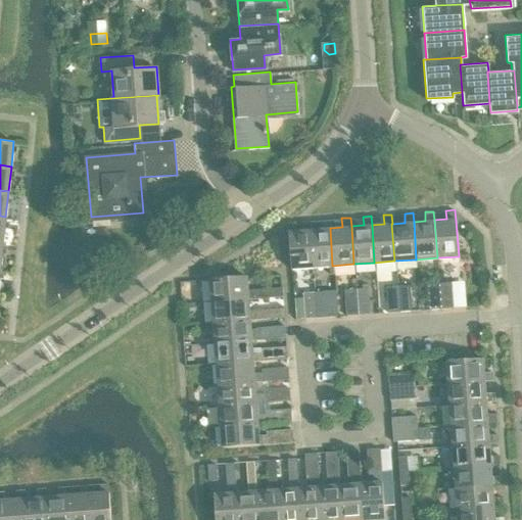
[(310,229),(312,267),(332,266),(330,228),(331,228),(330,219),(321,220),(322,229),(310,229)]
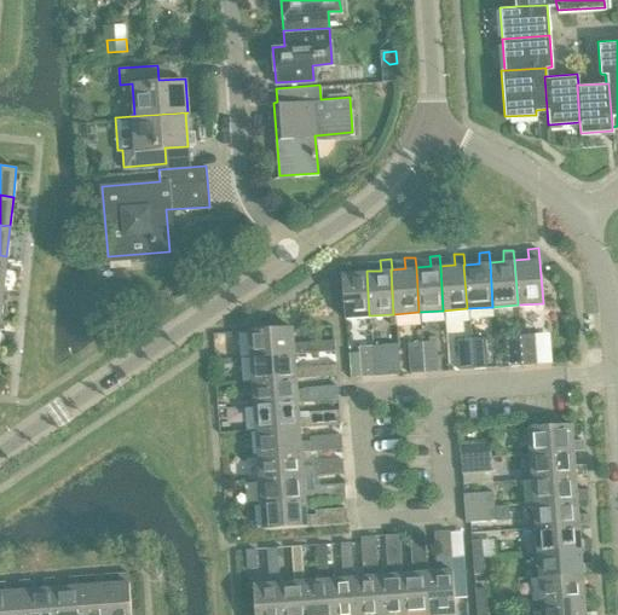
[(340,273),(344,318),(369,315),(367,271),(365,261),(356,262),(357,272),(340,273)]
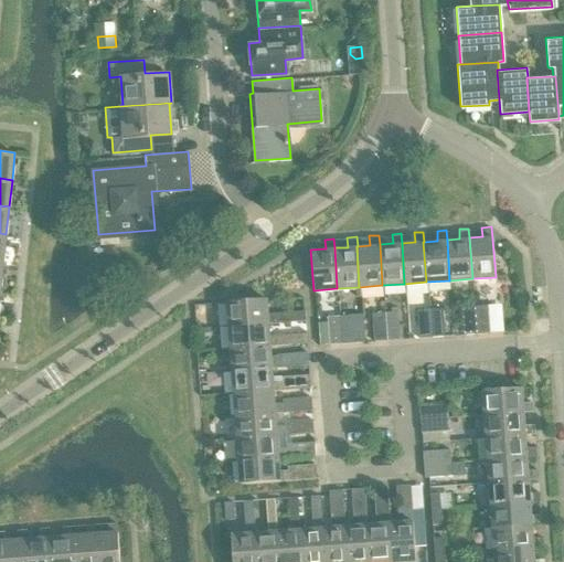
[(227,325),(267,321),(305,319),(304,309),(276,311),(276,313),(267,314),(266,298),(226,300),(227,325)]
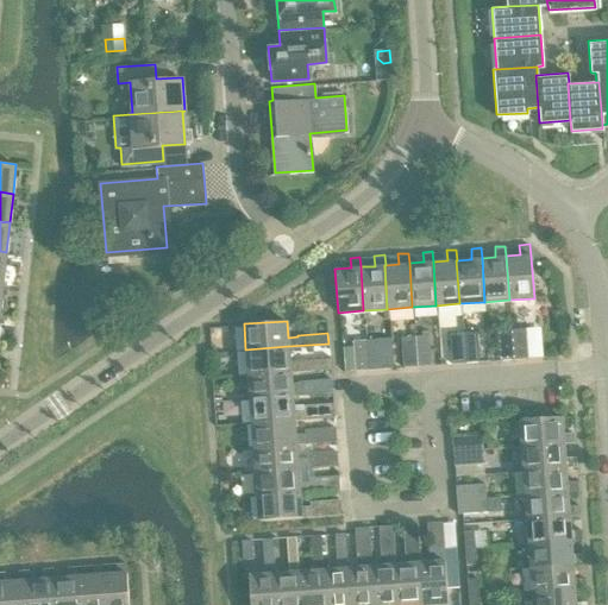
[(511,327),(513,357),(527,355),(525,326),(511,327)]
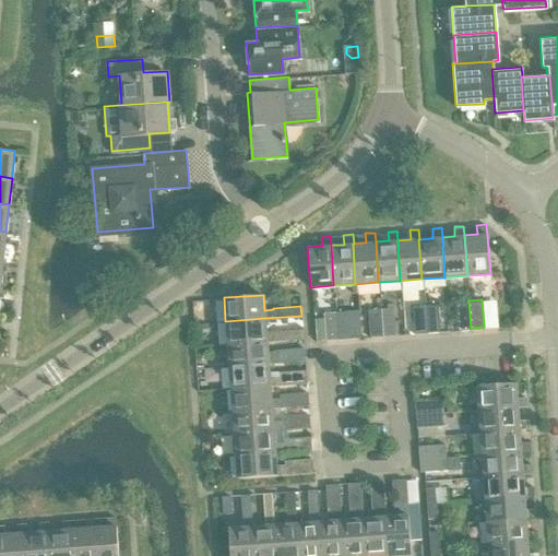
[(456,302),(458,329),(471,328),(469,300),(456,302)]
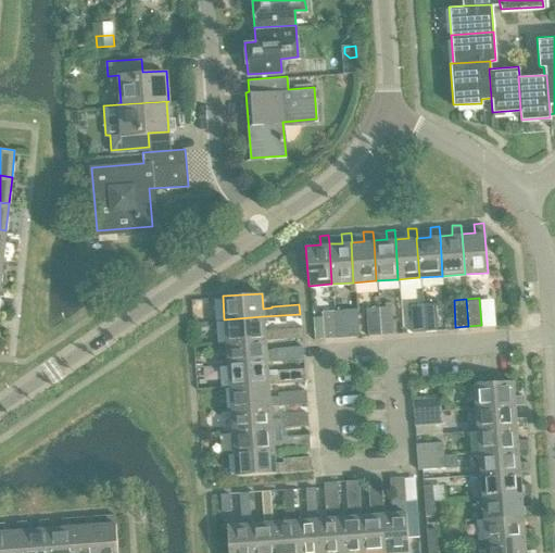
[(420,302),(423,329),(437,328),(436,301),(420,302)]
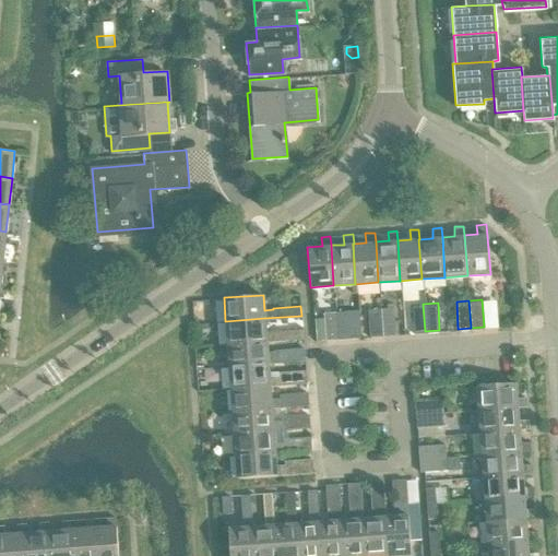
[(412,305),(414,332),(425,331),(423,304),(412,305)]
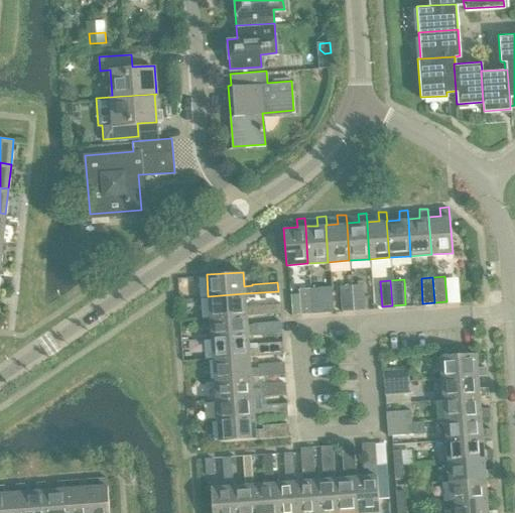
[(350,284),(352,309),(365,308),(363,282),(350,284)]
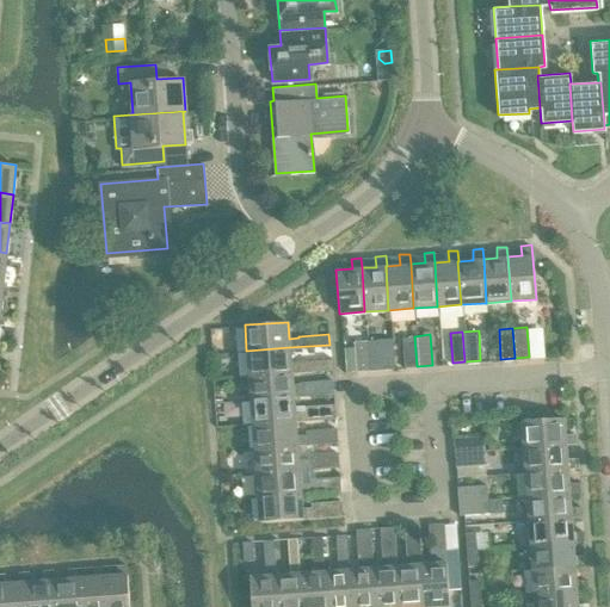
[(401,338),(405,367),(417,366),(414,336),(401,338)]
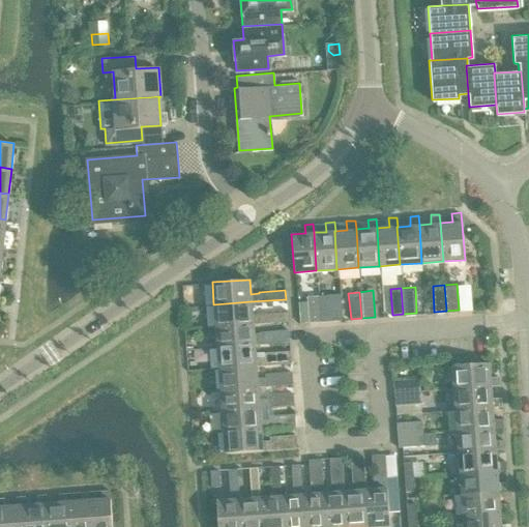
[(318,295),(319,320),(342,319),(340,293),(318,295)]
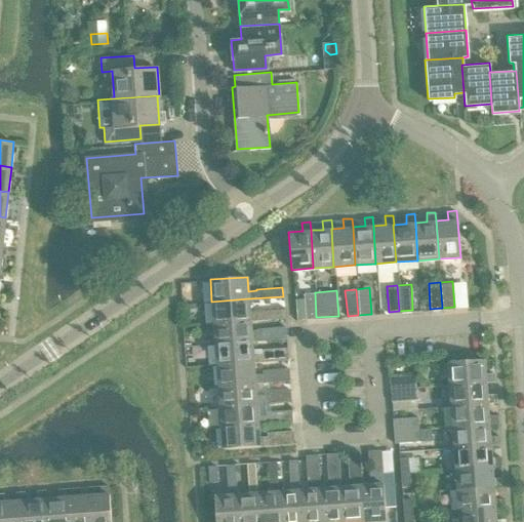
[(303,293),(305,318),(316,317),(315,292),(303,293)]
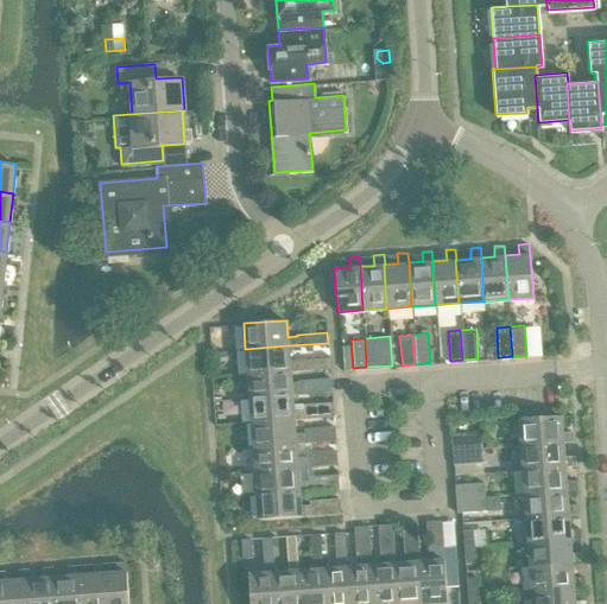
[(245,349),(247,373),(290,369),(329,367),(328,357),(298,358),(298,361),(289,362),(288,345),(245,349)]
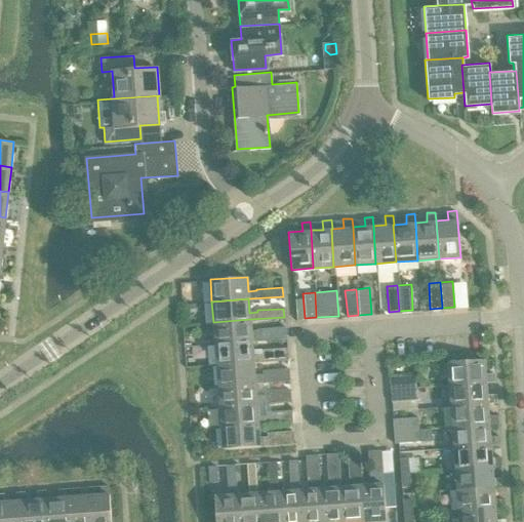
[(213,322),(214,343),(251,339),(286,337),(285,325),(258,327),(258,332),(251,332),(250,319),(213,322)]
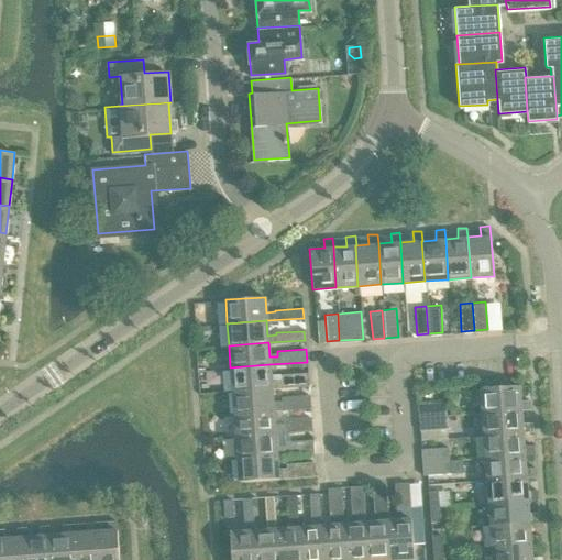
[(232,391),(272,387),(308,385),(307,372),(279,373),(279,379),(271,380),(270,364),(230,368),(232,391)]
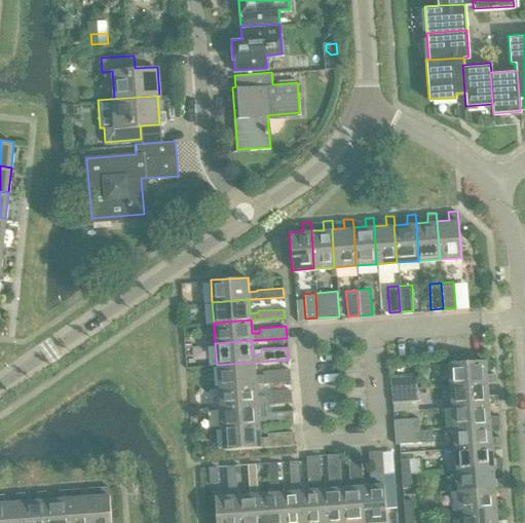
[(449,384),(487,382),(495,381),(494,372),(486,373),(485,360),(447,363),(449,384)]
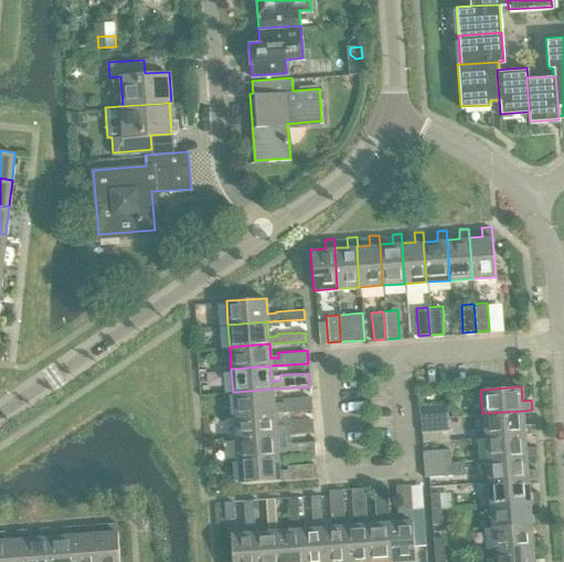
[(233,392),(234,414),(274,411),(311,409),(310,395),(282,398),(283,402),(274,403),(273,389),(233,392)]
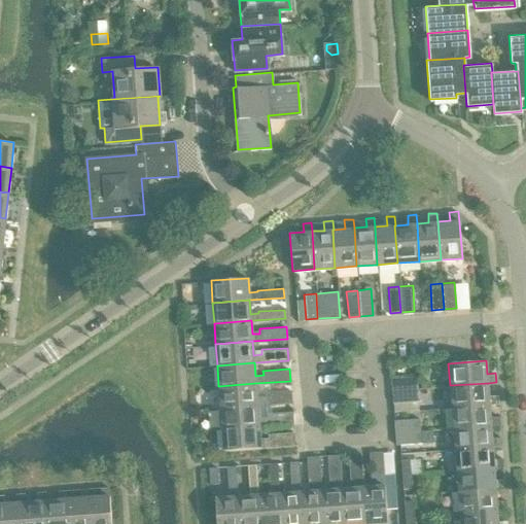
[(390,378),(391,389),(417,388),(416,376),(390,378)]
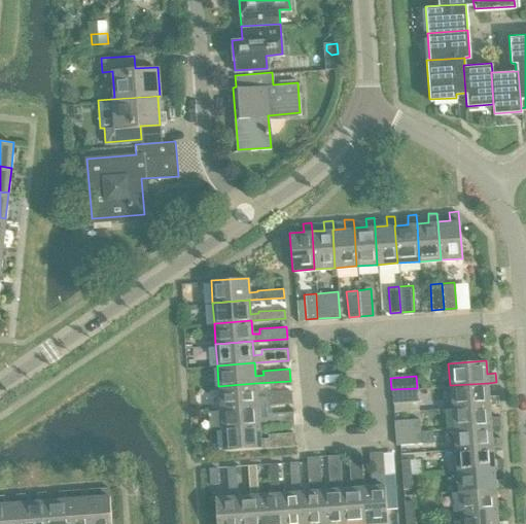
[(220,407),(257,405),(291,402),(290,389),(264,391),(265,396),(256,396),(255,383),(218,386),(220,407)]
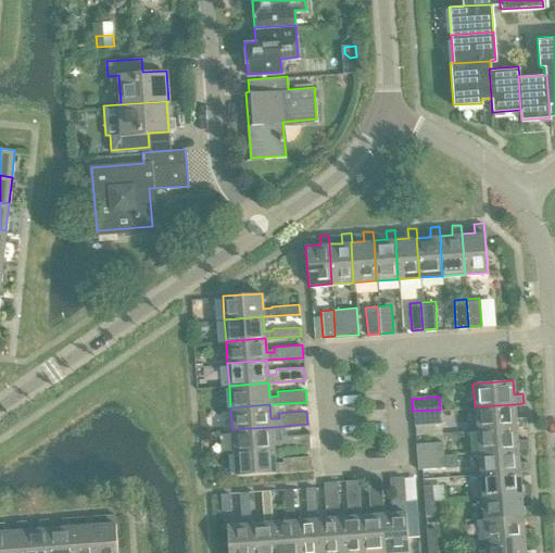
[(477,429),(516,426),(526,425),(525,416),(515,417),(515,404),(475,406),(477,429)]
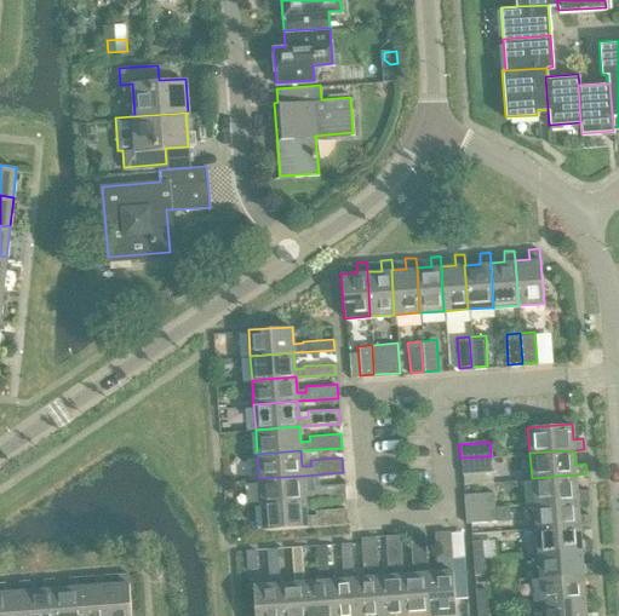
[(460,458),(462,472),(492,470),(491,456),(460,458)]
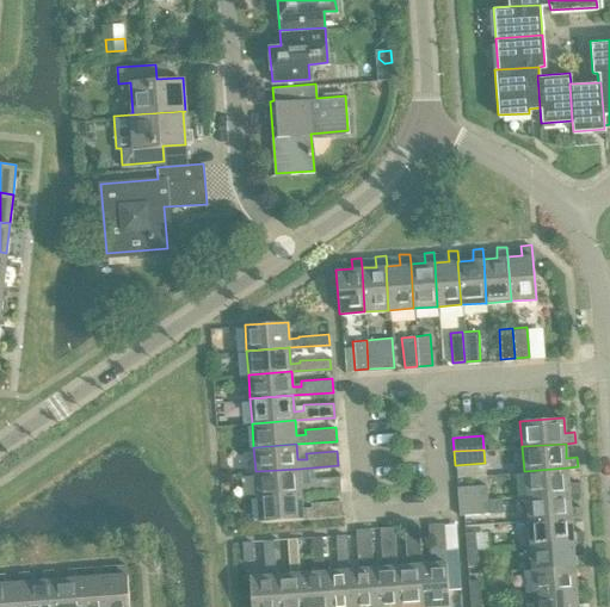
[(525,495),(568,491),(579,491),(578,481),(568,482),(567,468),(524,471),(525,495)]
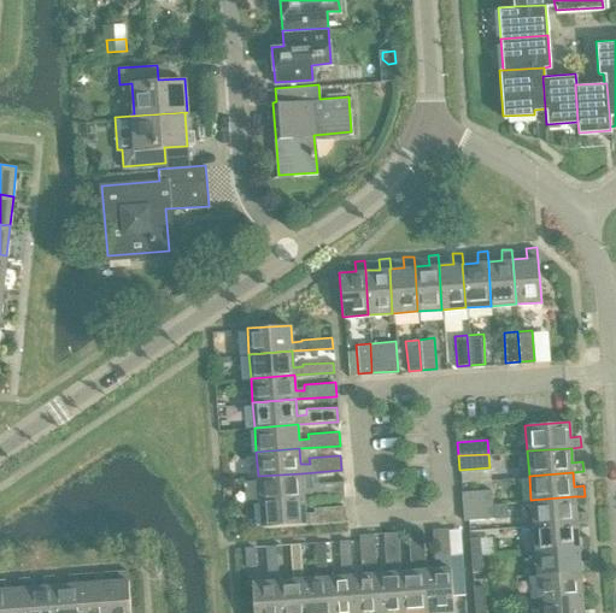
[(258,476),(259,501),(303,497),(344,495),(342,481),(311,483),(312,488),(303,489),(301,473),(258,476)]
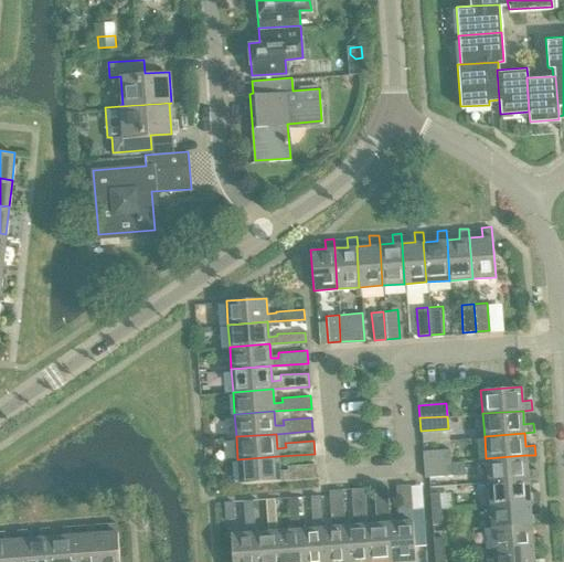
[(422,449),(423,463),(450,460),(449,447),(422,449)]
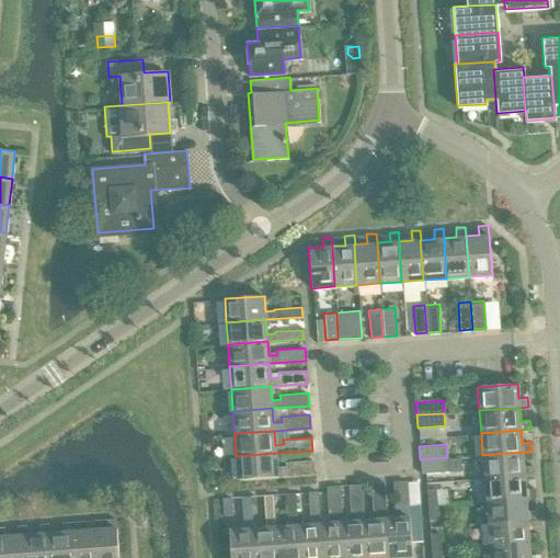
[(482,455),(484,477),(525,474),(525,475),(534,474),(533,465),(523,466),(522,452),(482,455)]
